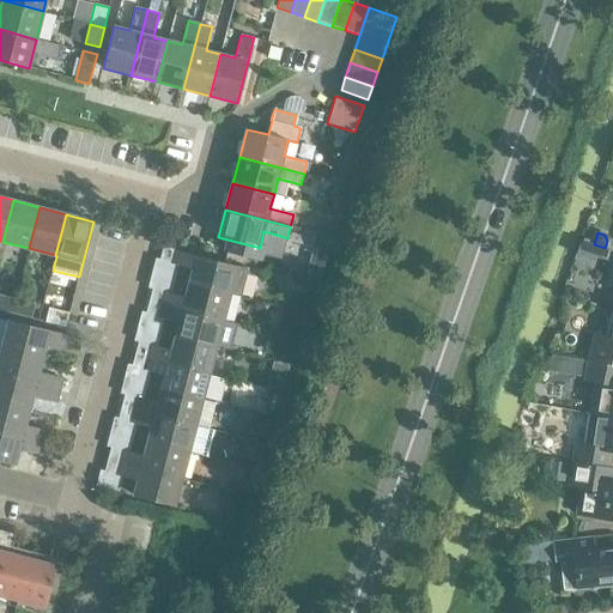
[(188,283),(230,293),(240,296),(247,269),(195,255),(163,248),(159,260),(193,268),(188,283)]
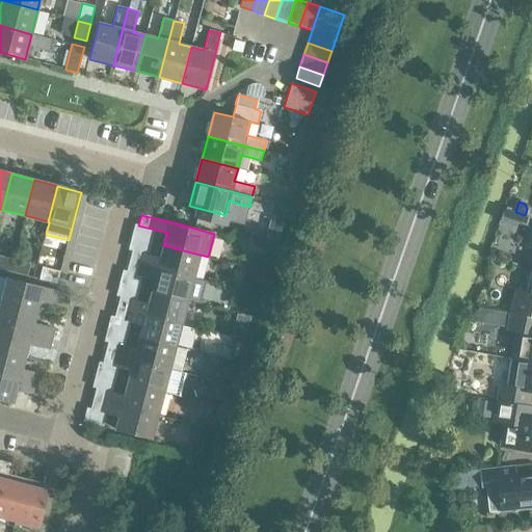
[(517,215),(515,222),(526,225),(528,217),(517,215)]
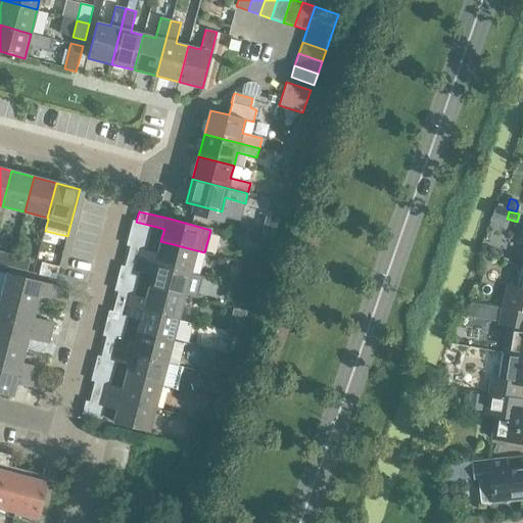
[(267,217),(262,233),(274,236),(278,220),(267,217)]
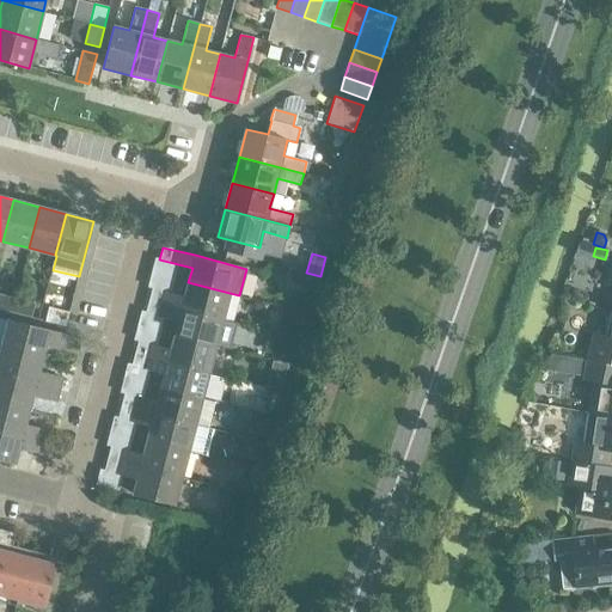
[(152,289),(148,300),(222,319),(230,293),(188,282),(184,298),(152,289)]
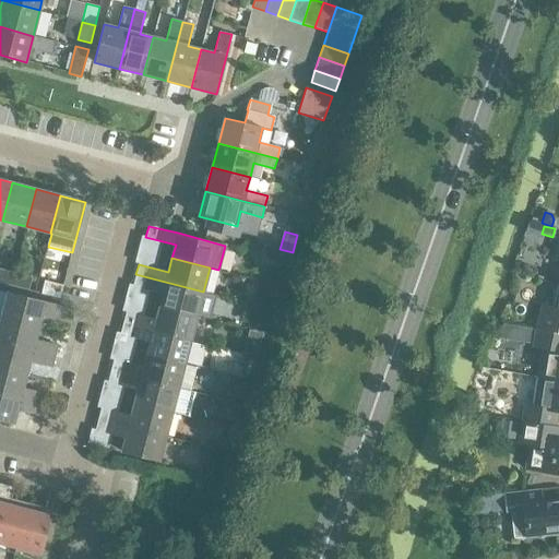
[(0,283),(11,286),(14,273),(0,269),(0,283)]
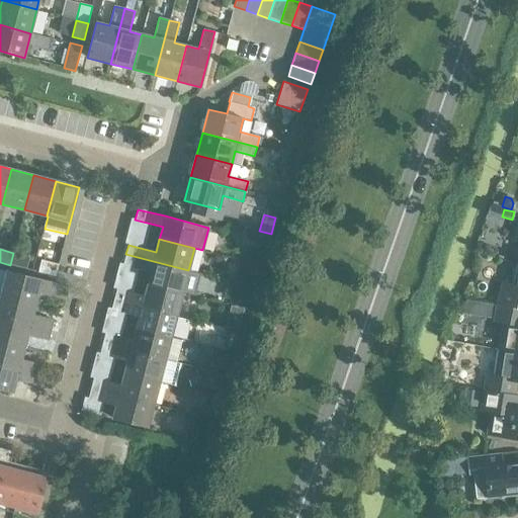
[(13,253),(10,265),(26,269),(29,257),(13,253)]
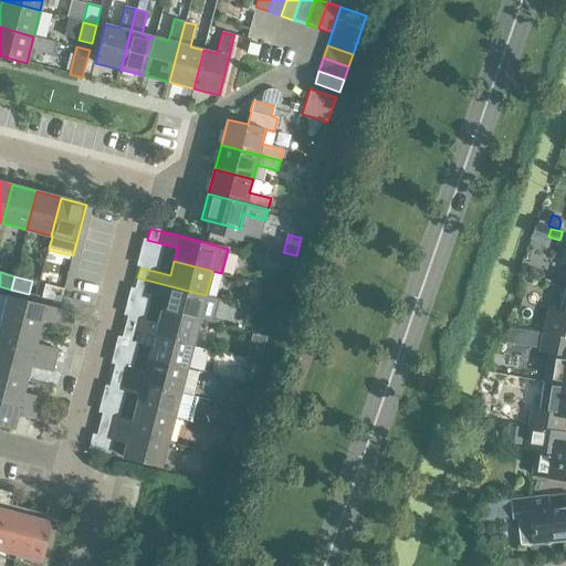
[(165,296),(161,311),(200,321),(206,295),(137,278),(135,289),(165,296)]
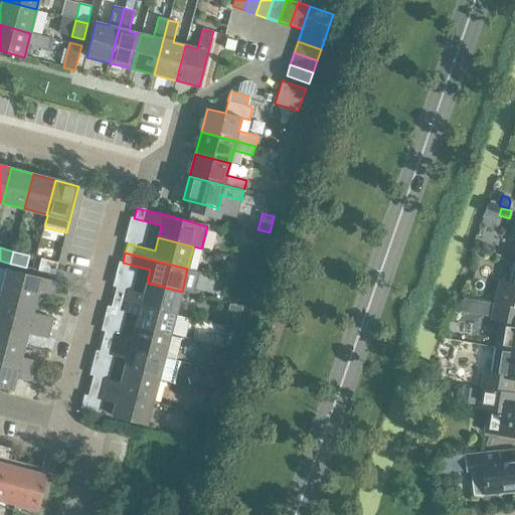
[(38,271),(55,275),(58,264),(41,259),(38,271)]
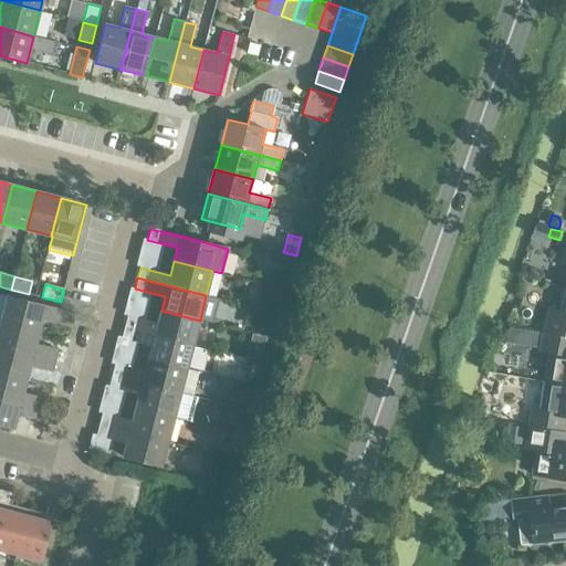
[(272,300),(274,290),(263,286),(261,291),(265,297),(272,300)]
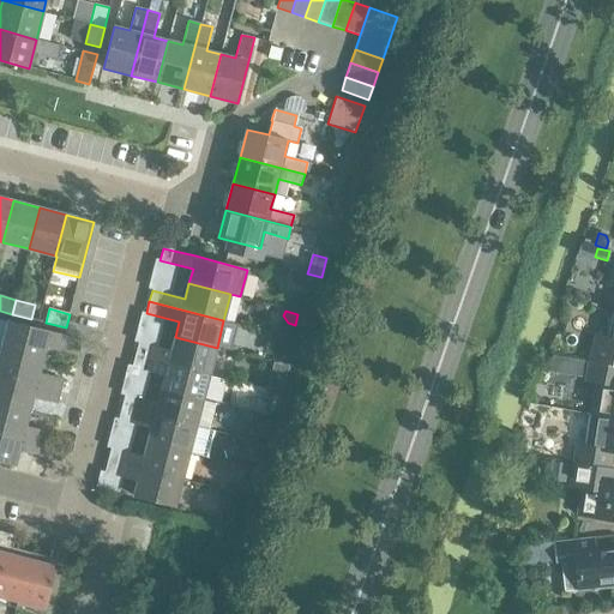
[(0,347),(1,348),(43,359),(47,344),(71,350),(73,338),(50,331),(0,318),(0,347)]
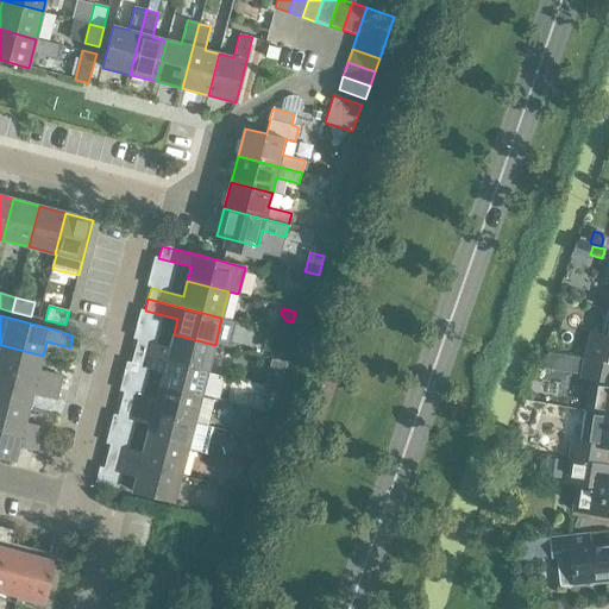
[(608,363),(608,327),(608,334),(590,331),(584,358),(608,363)]
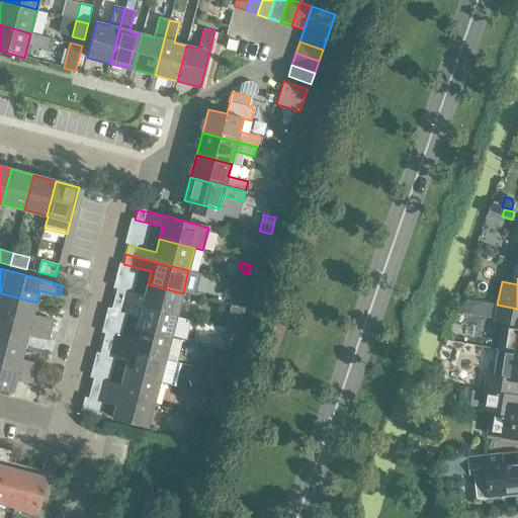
[(116,289),(114,298),(177,316),(183,293),(148,284),(145,296),(116,289)]
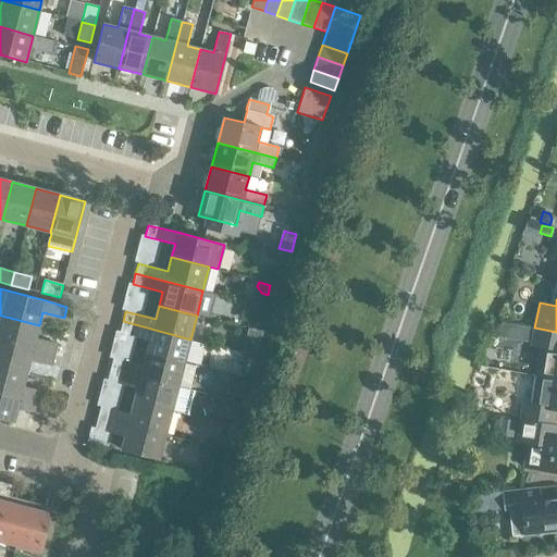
[(1,316),(0,320),(0,341),(54,355),(57,345),(36,338),(39,325),(1,316)]
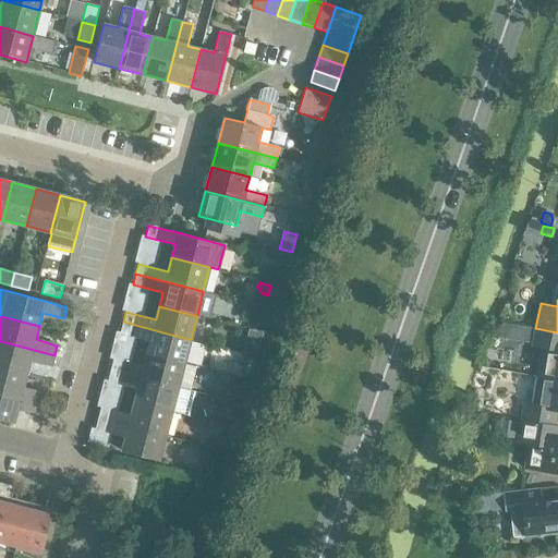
[(266,324),(250,319),(247,329),(264,332),(266,324)]
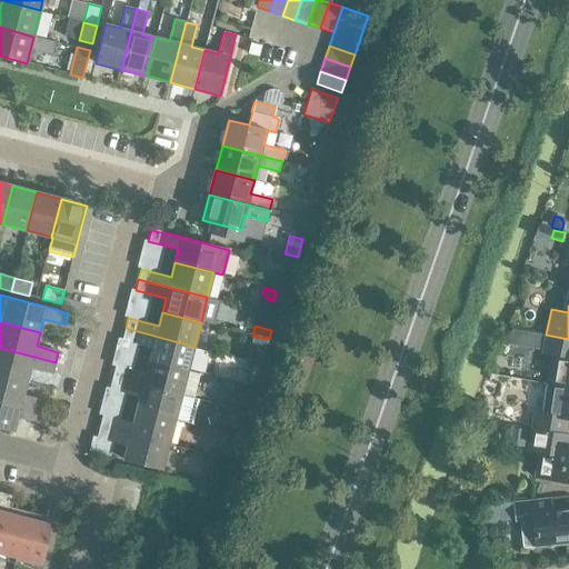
[(153,347),(149,361),(188,371),(195,347),(126,328),(122,339),(153,347)]
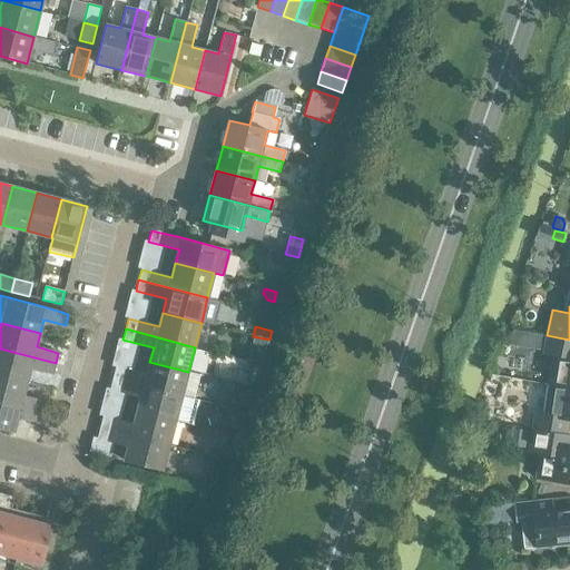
[(550,383),(556,384),(569,385),(569,340),(547,335),(547,336),(531,333),(529,349),(543,351),(543,353),(553,355),(550,383)]
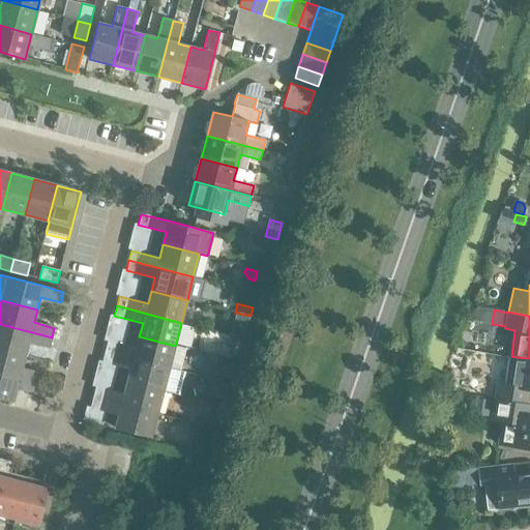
[(0,324),(0,348),(25,355),(28,343),(49,348),(52,337),(0,324)]
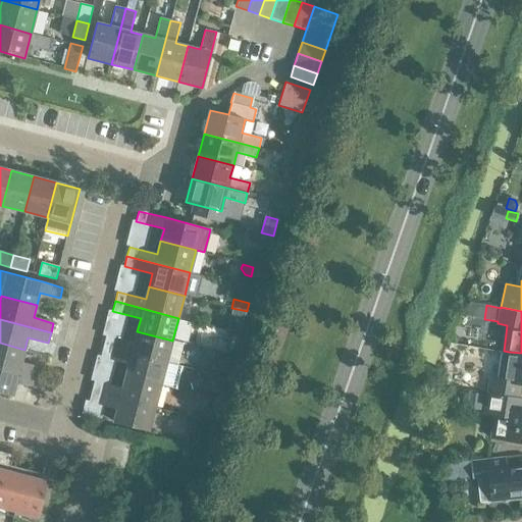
[(106,336),(103,347),(166,363),(172,341),(137,331),(134,344),(106,336)]
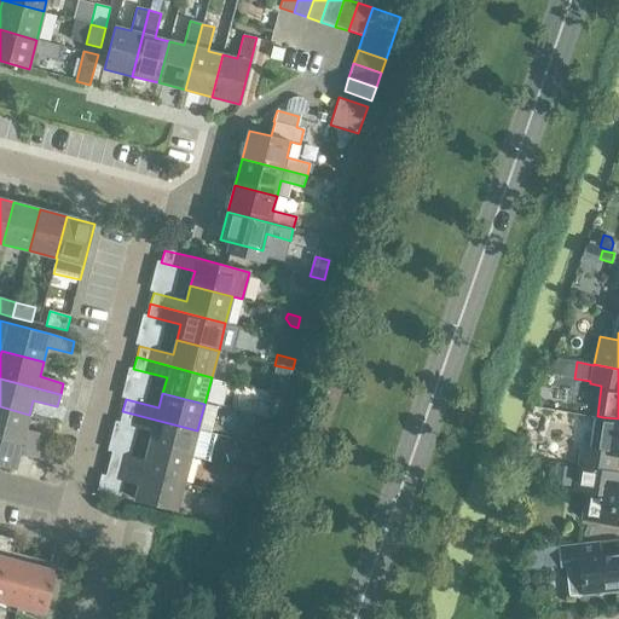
[(0,406),(0,435),(46,449),(50,437),(25,431),(29,415),(0,406)]
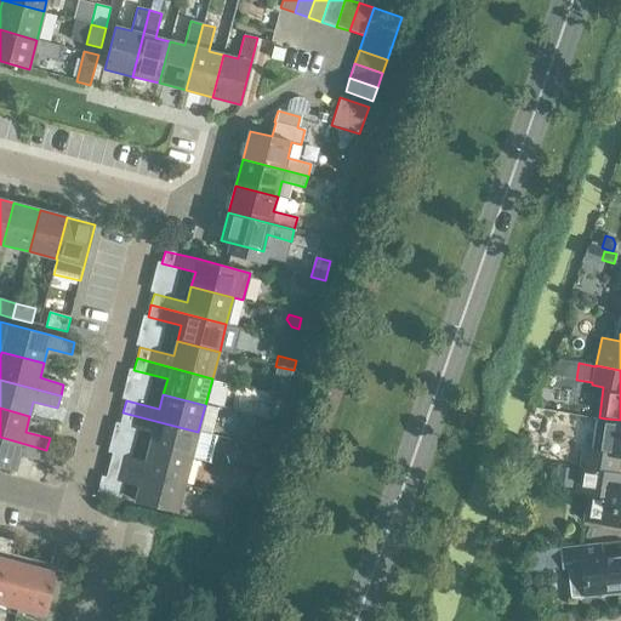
[(153,433),(149,448),(191,459),(198,432),(123,412),(120,423),(153,433)]
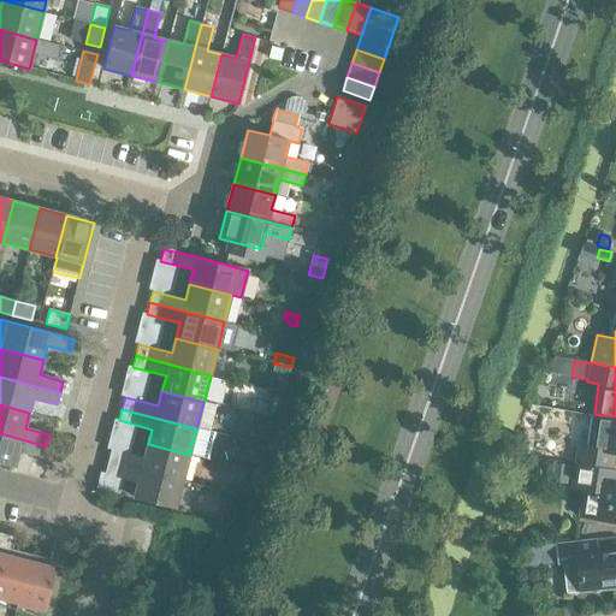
[(615,416),(600,415),(596,448),(579,444),(576,462),(614,468),(615,452),(615,416)]
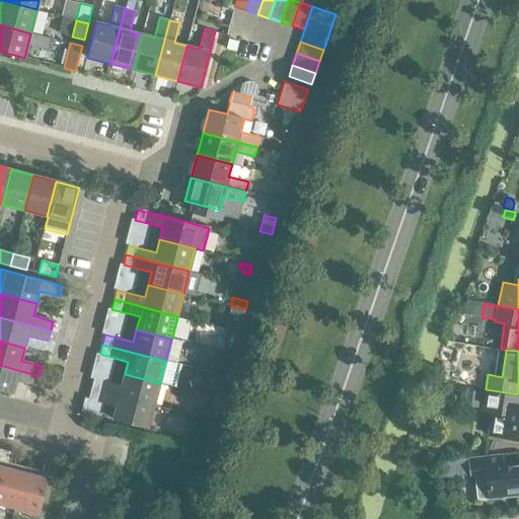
[(39,376),(0,365),(0,389),(12,393),(16,380),(35,385),(39,376)]
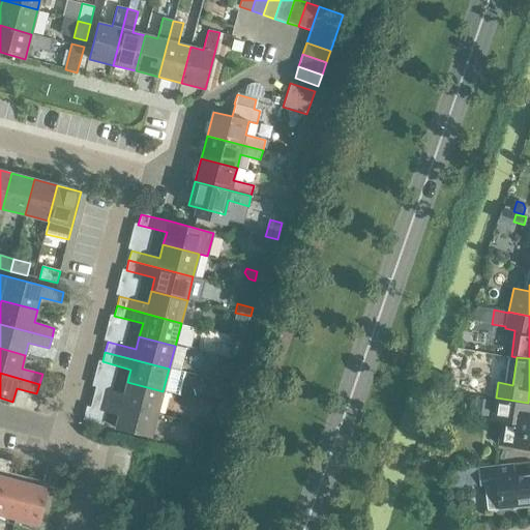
[(95,387),(93,398),(157,414),(163,391),(127,382),(124,394),(95,387)]
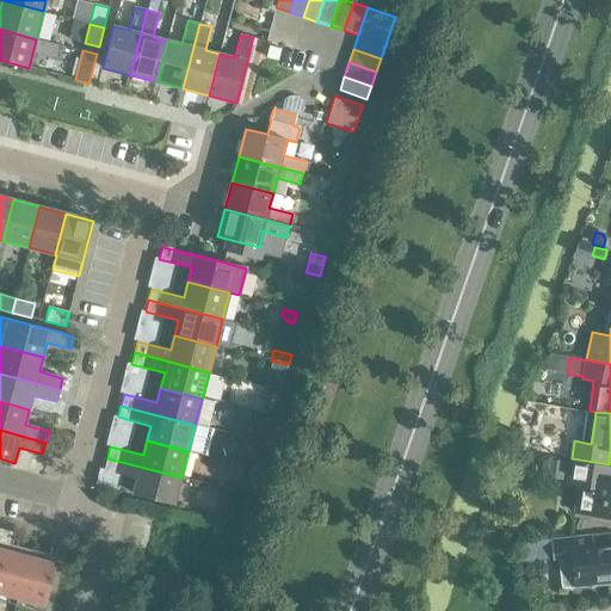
[(181,477),(107,458),(104,470),(137,479),(133,494),(174,505),(181,477)]
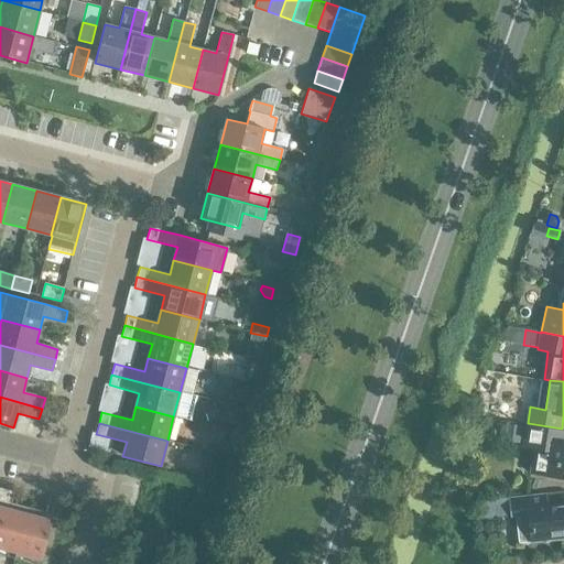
[(563,429),(528,423),(523,445),(534,447),(530,472),(563,476),(563,429)]
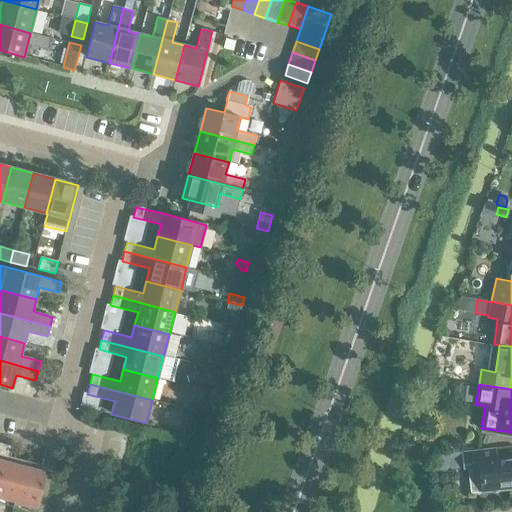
[(475,387),(460,385),(458,399),(473,401),(475,387)]
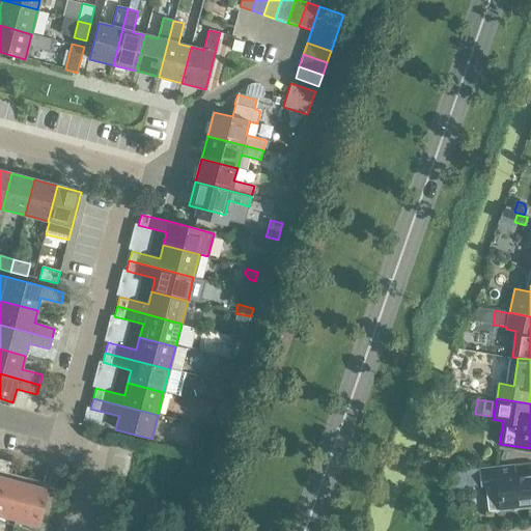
[(195,436),(191,449),(203,452),(207,439),(195,436)]
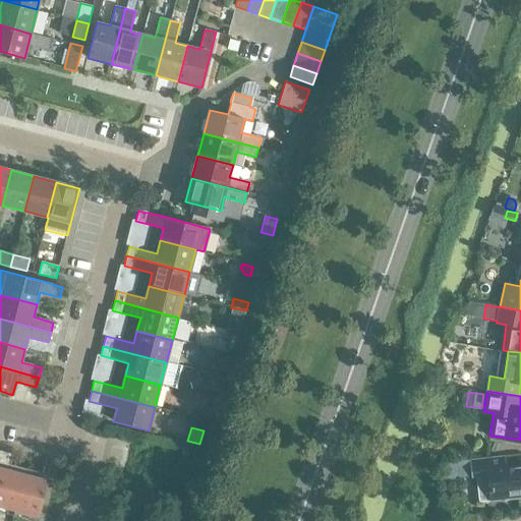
[(6,452),(3,463),(10,465),(13,454),(6,452)]
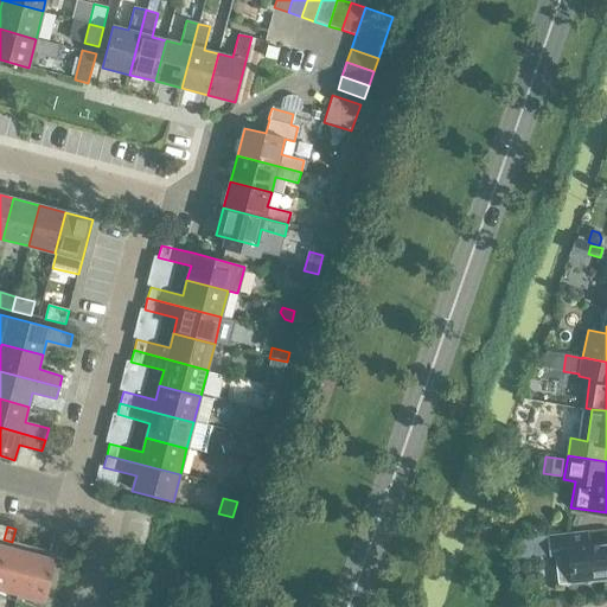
[(587,531),(542,536),(543,543),(549,542),(550,554),(555,553),(558,583),(606,577),(606,544),(588,547),(587,531)]
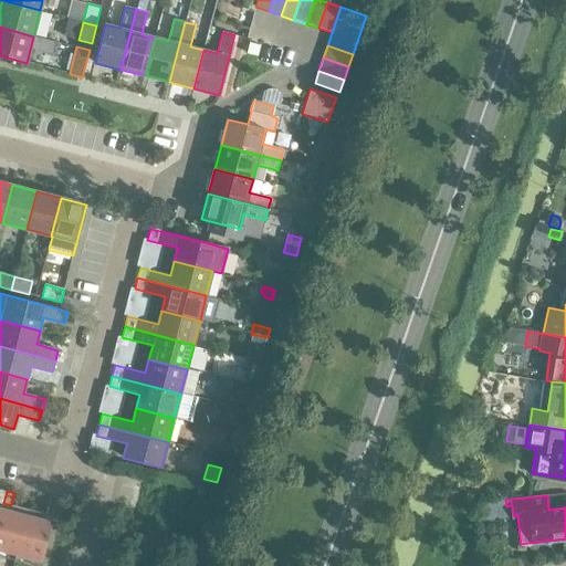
[(27,515),(17,554),(41,561),(51,522),(54,509),(56,500),(58,499),(50,496),(43,521),(27,515)]
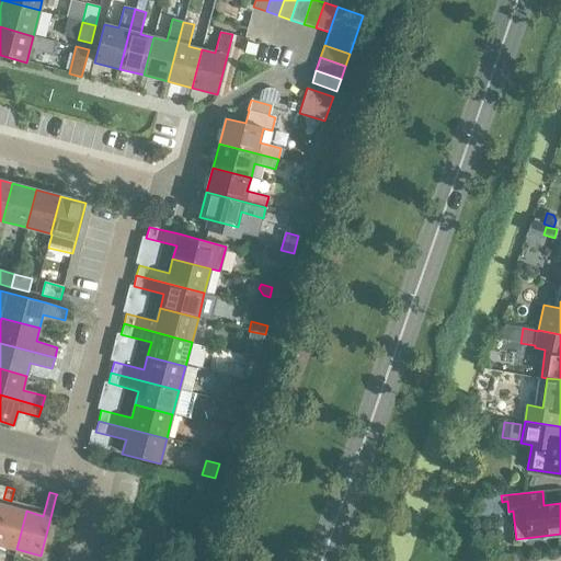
[(0,511),(0,545),(16,549),(26,511),(1,505),(0,511)]
